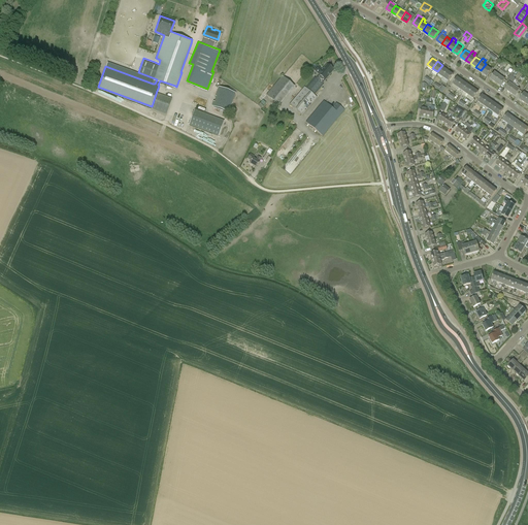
[(319,72),(316,75),(322,80),(325,77),(333,67),(327,62),(322,68),(317,63),(314,67),(319,71),(319,72)]
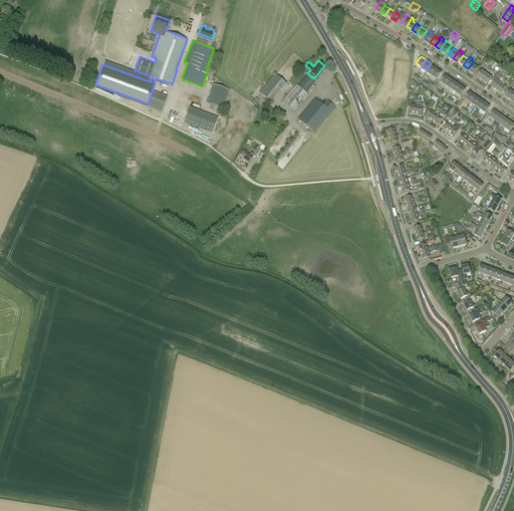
[(493,67),(497,61),(495,60),(491,65),(488,69),(491,71),(494,67),(493,67)]
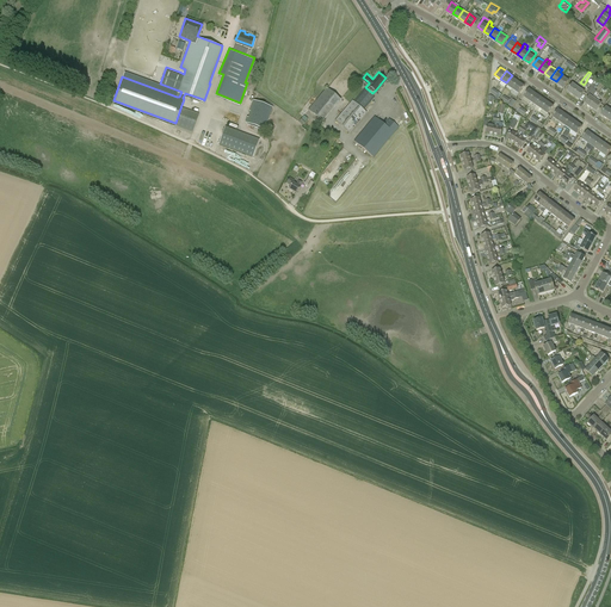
[(563,86),(568,78),(562,74),(556,81),(563,86)]
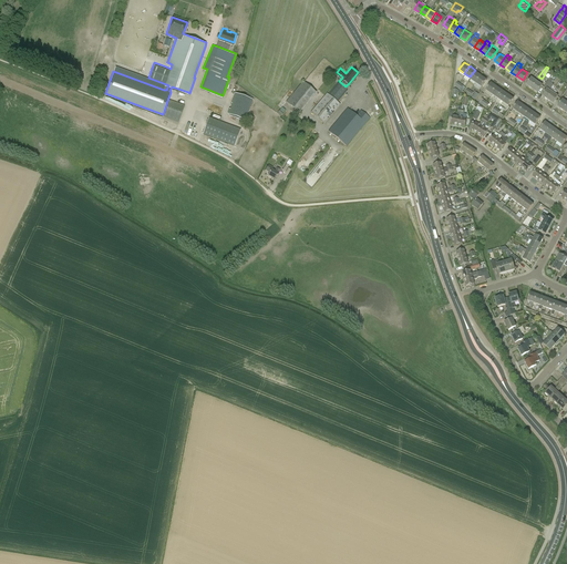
[(475,81),(481,73),(475,70),(470,77),(475,81)]
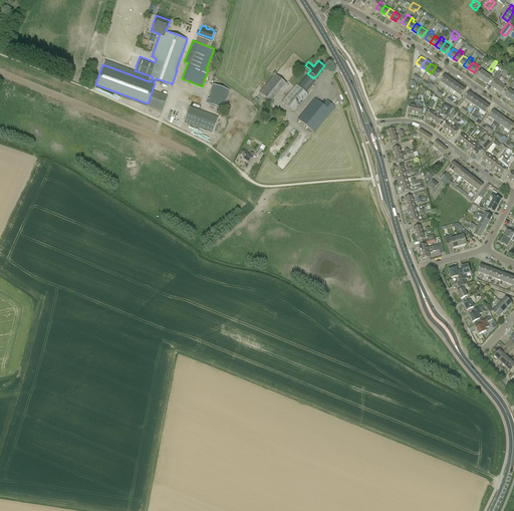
[(432,73),(436,76),(441,70),(436,66),(431,73),(432,73)]
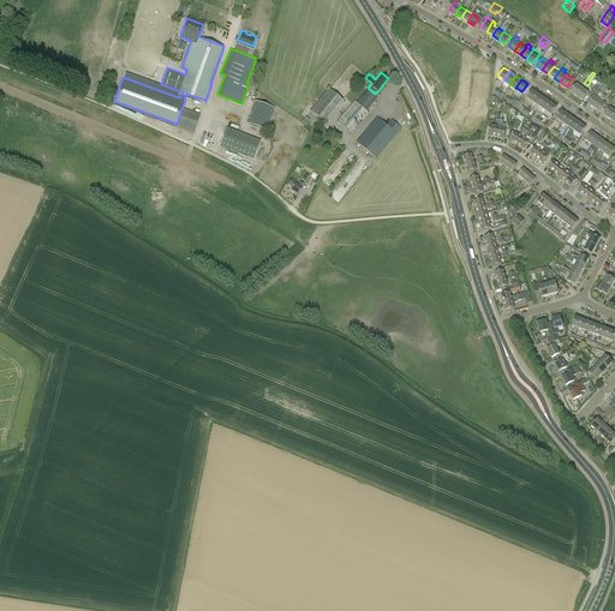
[(575,82),(571,89),(577,93),(581,85),(575,82)]
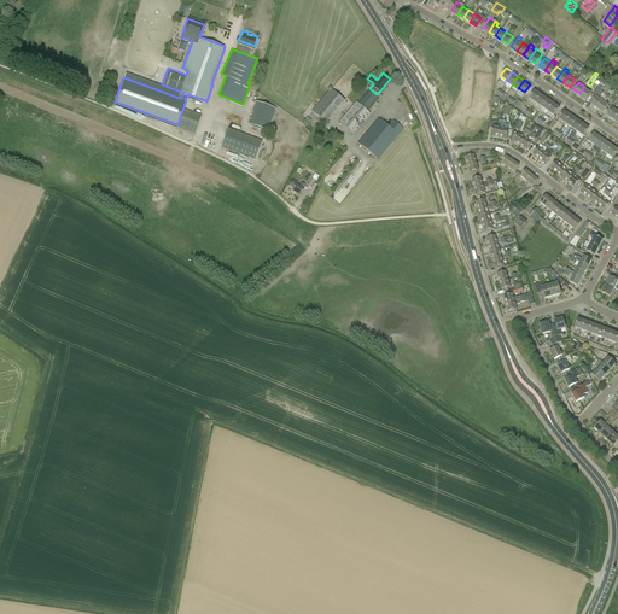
[(595,93),(590,101),(596,105),(602,98),(599,95),(604,89),(601,88),(604,85),(600,82),(593,92),(595,93)]
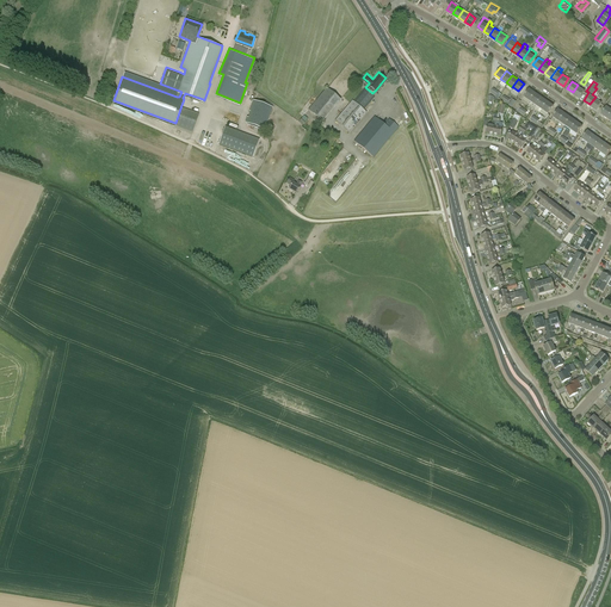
[(320,117),(339,95),(327,85),(308,107),(320,117)]
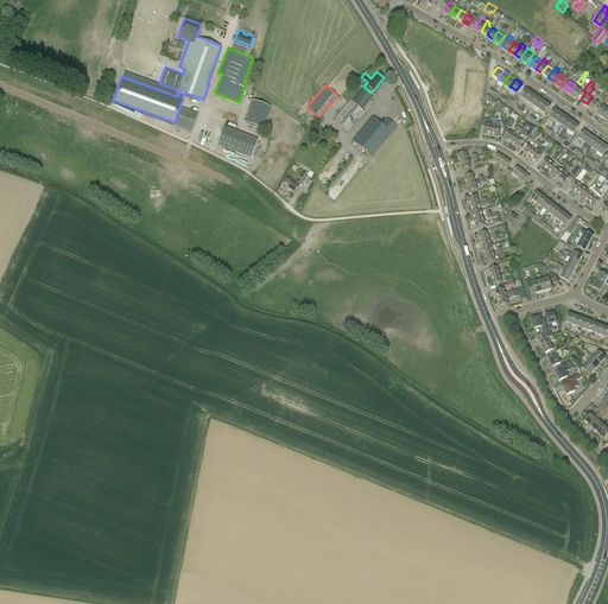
[(576,96),(582,89),(575,84),(570,91),(576,96)]
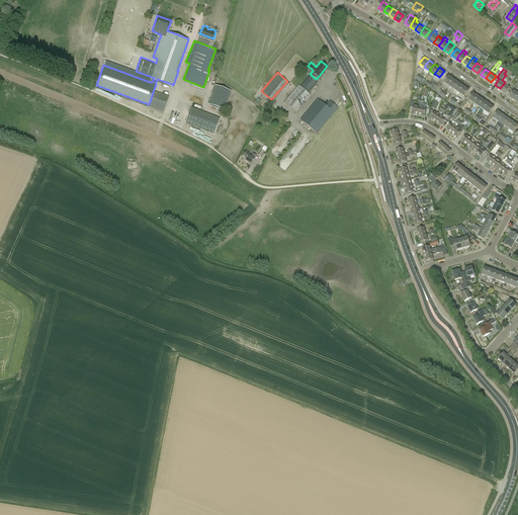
[(298,83),(283,100),(296,110),(311,93),(309,91),(318,80),(316,79),(310,74),(309,73),(299,84),(298,83)]
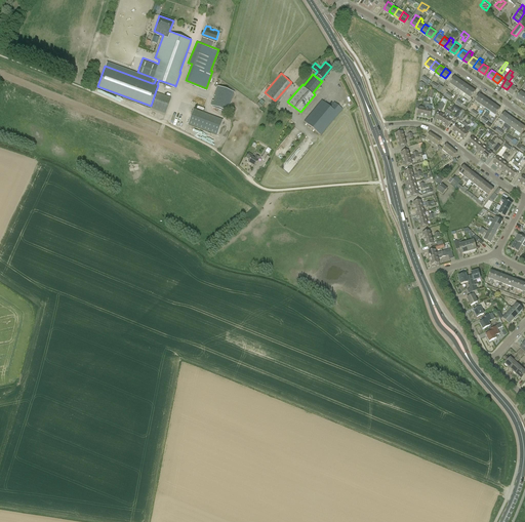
[(454,85),(459,78),(454,75),(449,82),(454,85)]
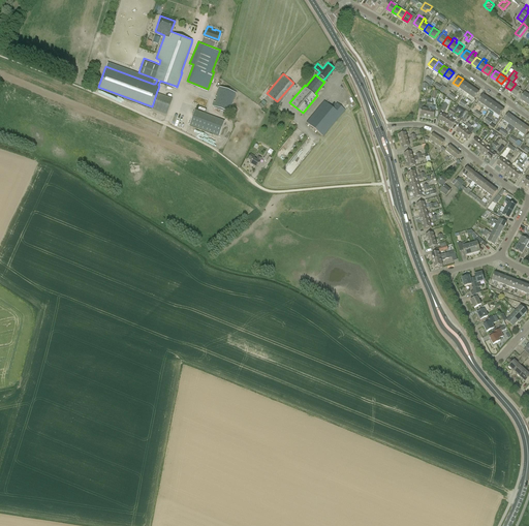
[(458,86),(457,88),(462,91),(464,89),(468,83),(463,79),(458,86)]
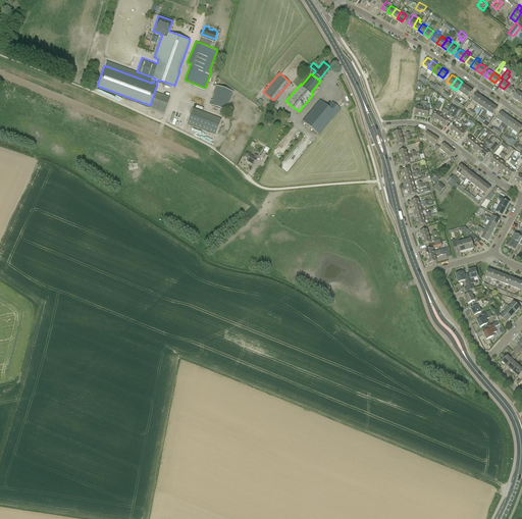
[(509,83),(504,89),(509,93),(514,87),(511,85),(512,83),(510,81),(509,83)]
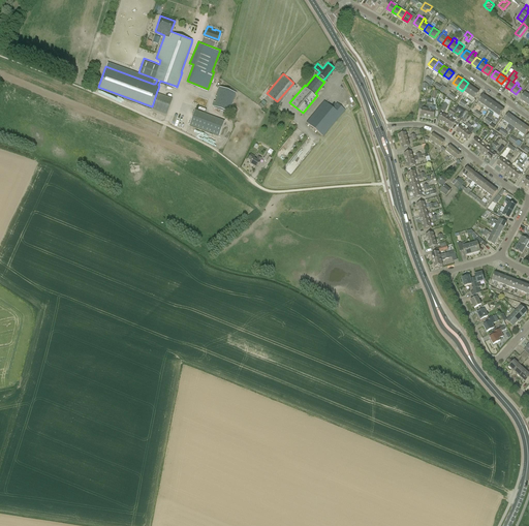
[(464,89),(469,93),(473,86),(468,83),(464,89)]
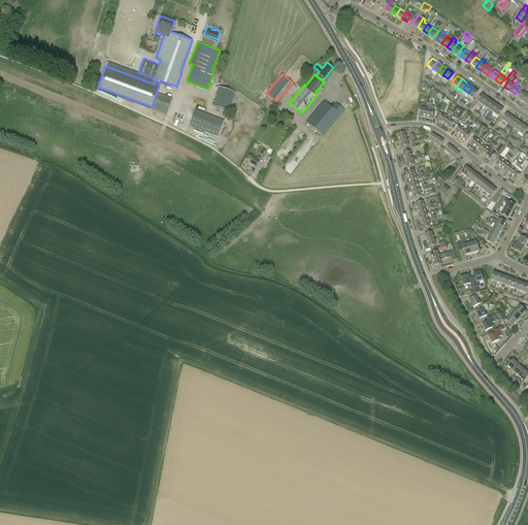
[(449,84),(443,91),(451,96),(453,92),(451,91),(451,90),(449,89),(451,86),(449,84)]
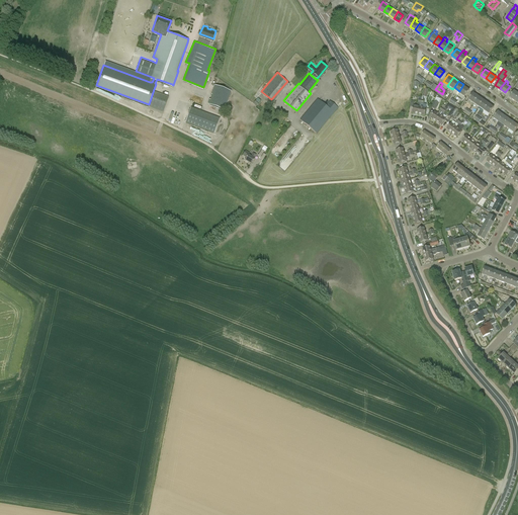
[(231,89),(214,83),(210,92),(211,93),(210,97),(209,97),(207,102),(224,108),(229,96),(231,90),(231,89)]
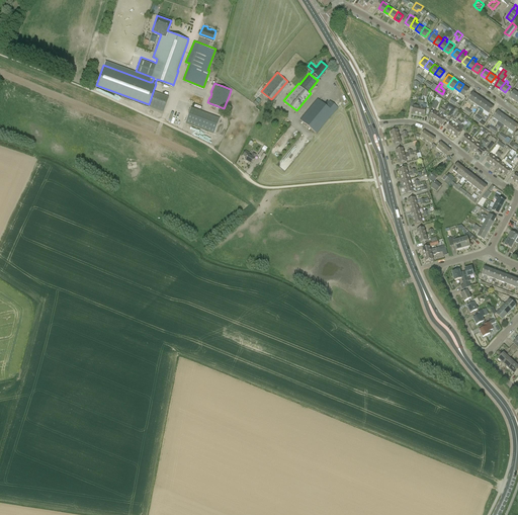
[(463,84),(459,91),(464,94),(468,88),(463,84)]
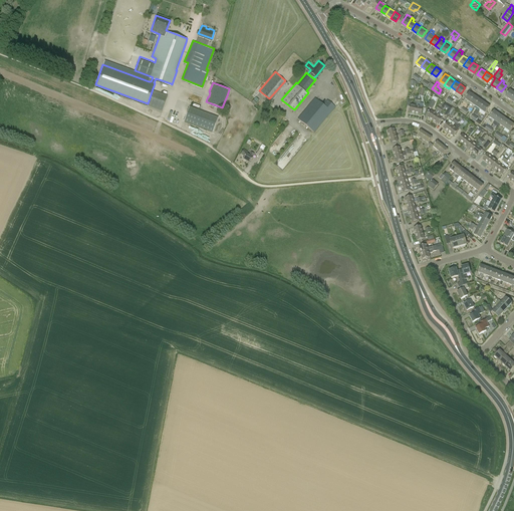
[(513,90),(510,87),(505,94),(511,97),(513,92),(513,90)]
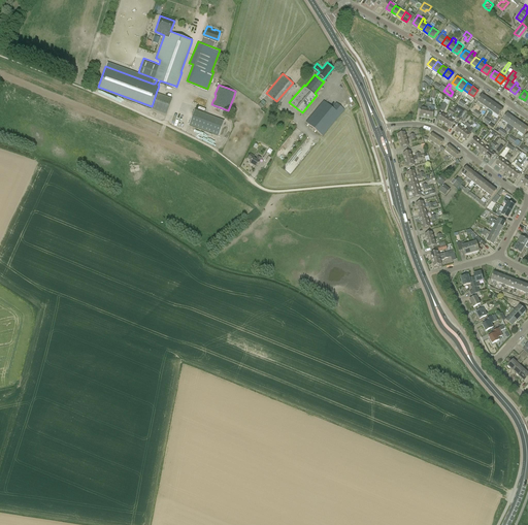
[(482,93),(477,99),(483,103),(488,96),(482,93)]
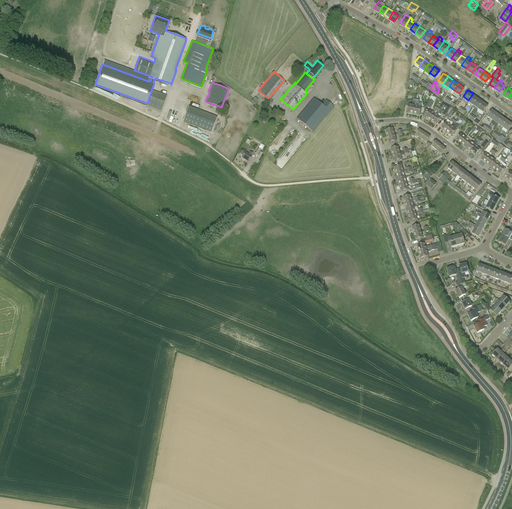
[(408,103),(407,109),(413,111),(416,96),(417,94),(414,93),(413,99),(412,103),(408,102),(409,98),(406,97),(405,103),(408,103)]
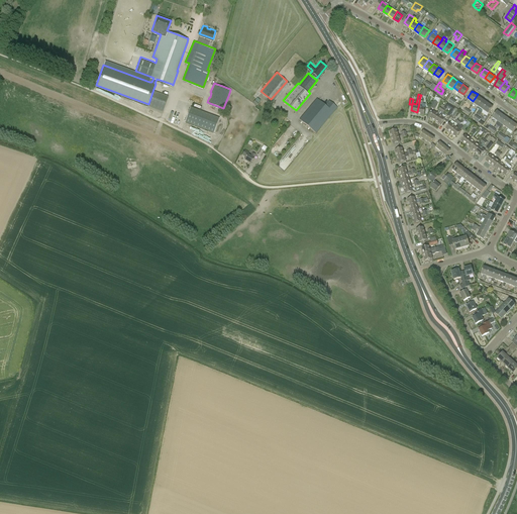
[(478,94),(473,101),(478,104),(483,98),(478,94)]
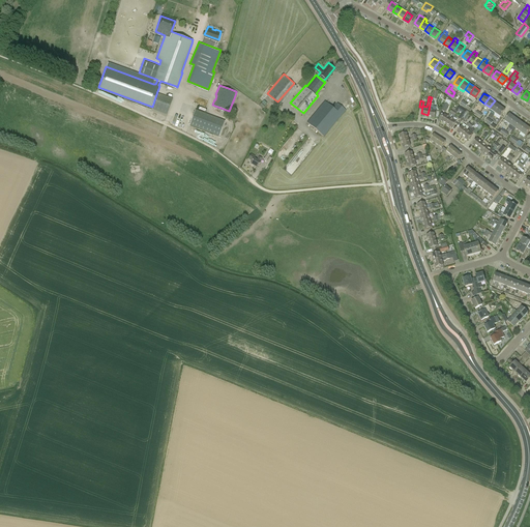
[(346,110),(344,109),(345,108),(337,100),(333,106),(327,100),(325,98),(306,120),(323,134),(342,112),(343,113),(346,110)]
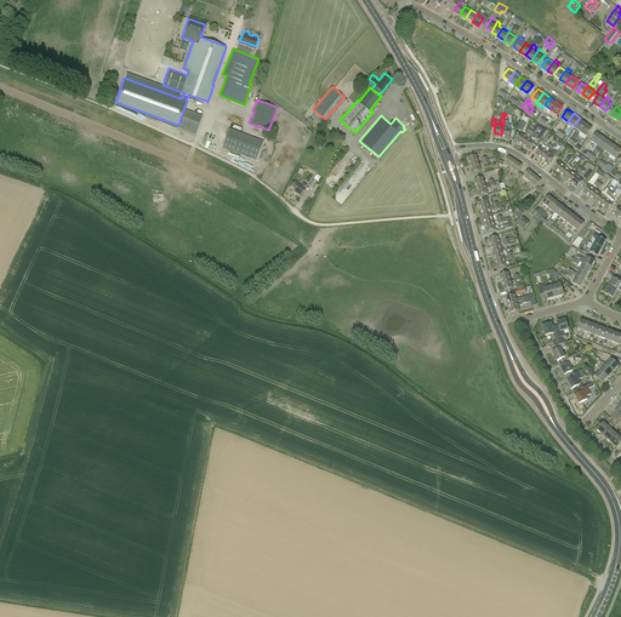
[(508,116),(505,116),(501,135),(510,136),(511,127),(511,126),(512,123),(507,121),(508,116)]
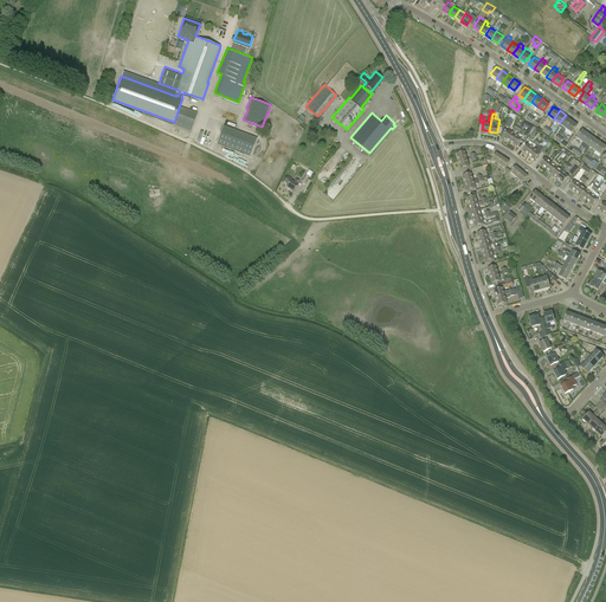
[(566,115),(560,122),(566,125),(572,118),(566,115)]
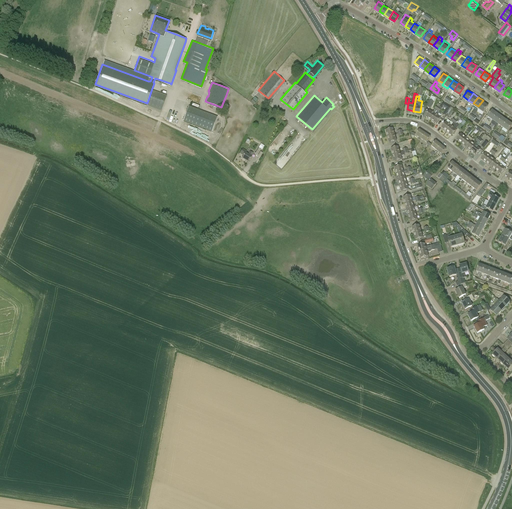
[(442,100),(440,104),(444,107),(442,110),(445,112),(450,106),(442,100)]
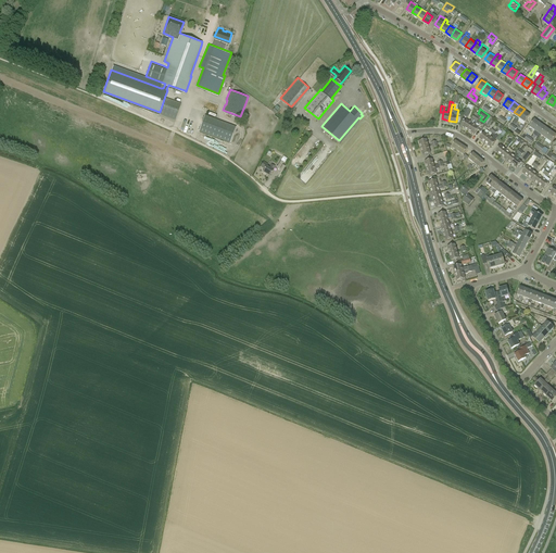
[(525,120),(530,113),(525,109),(519,115),(519,116),(518,118),(523,122),(525,120)]
